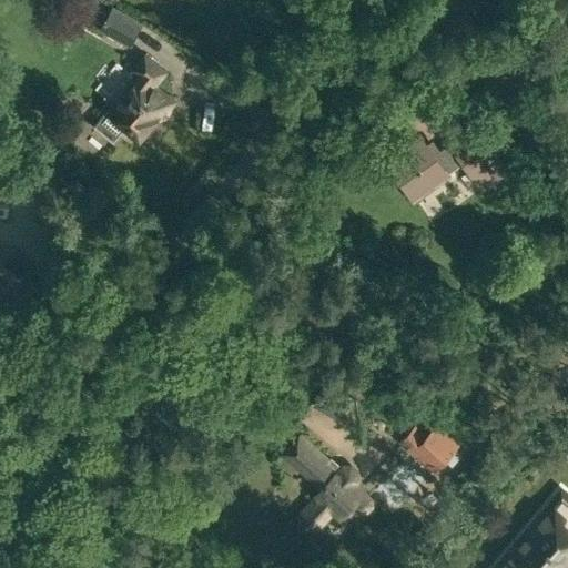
[(98,30),(130,48),(142,23),(111,7),(108,13),(98,30)]
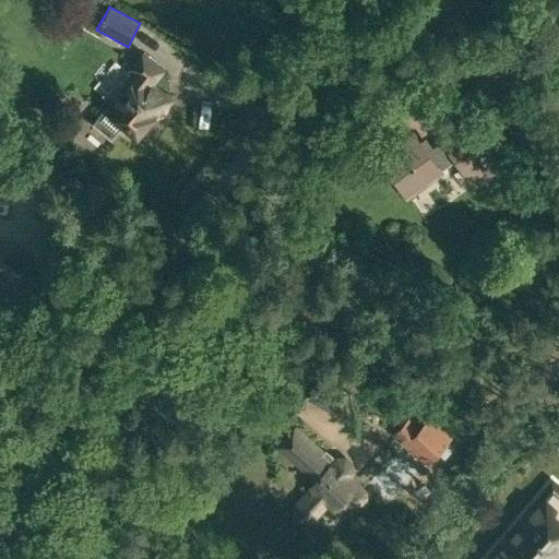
[(134,80),(115,103),(110,99),(92,123),(111,140),(126,122),(140,133),(156,113),(159,115),(173,98),(153,82),(164,69),(143,52),(127,73),(134,80)]
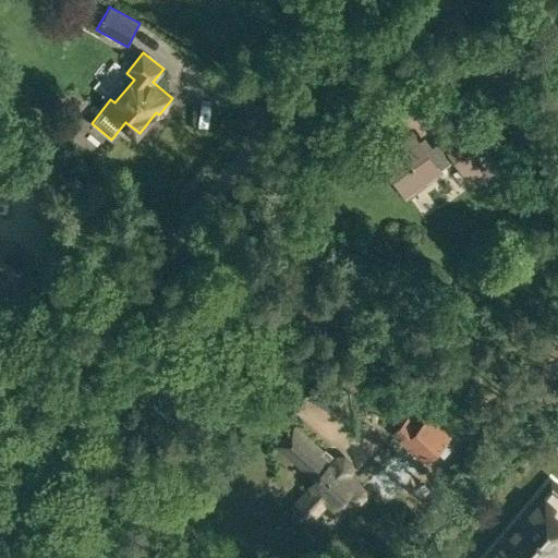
[(379,155),(405,193),(438,171),(438,170),(456,158),(474,184),(505,164),(471,114),(440,136),(443,140),(425,152),(411,133),(379,155)]
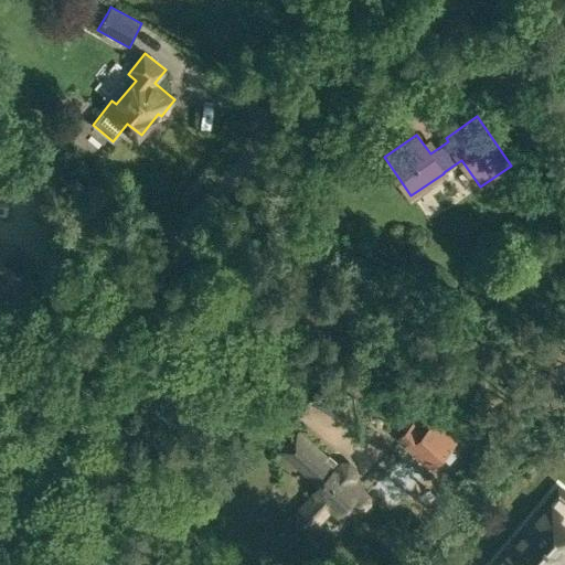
[(0,167),(12,169),(13,157),(0,155),(0,167)]
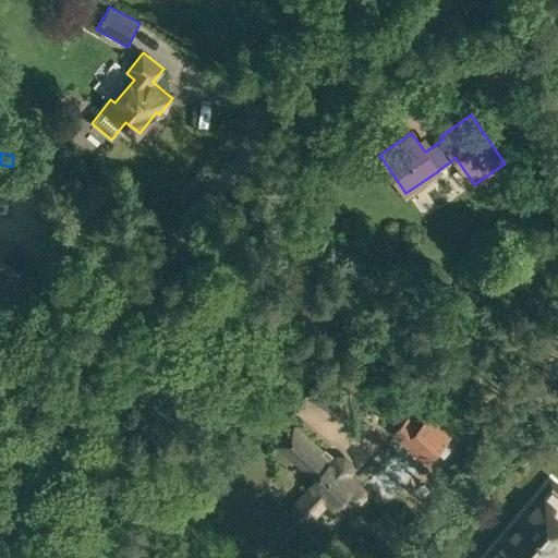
[(400,439),(426,465),(452,438),(429,415),(419,425),(409,417),(393,433),(400,439)]
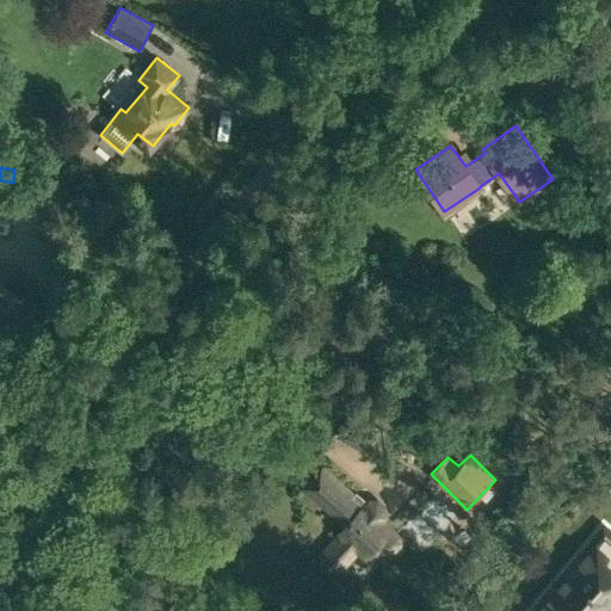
[(322,554),(339,569),(360,545),(369,553),(378,543),(386,551),(394,551),(402,544),(403,538),(390,528),(394,524),(387,517),(388,506),(377,498),(366,500),(326,464),(307,486),(347,523),(343,529),(344,530),(322,554)]
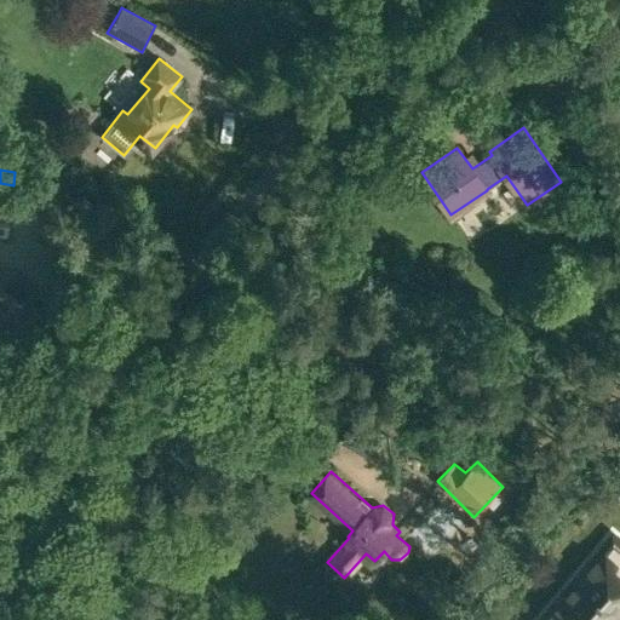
[(619,568),(600,551),(539,619),(609,619),(619,607),(619,568)]
